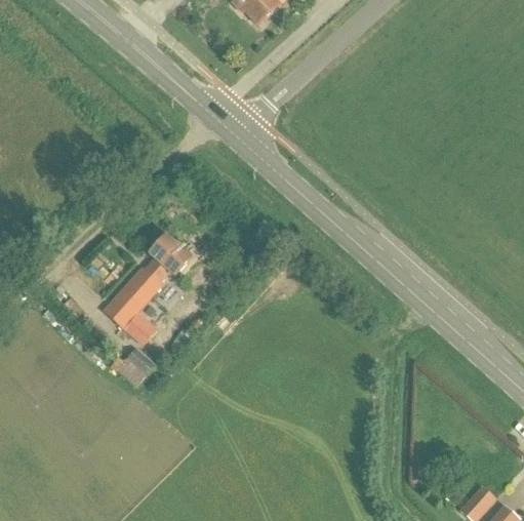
[(234,0),(257,26),(279,5),(284,0),(234,0)]
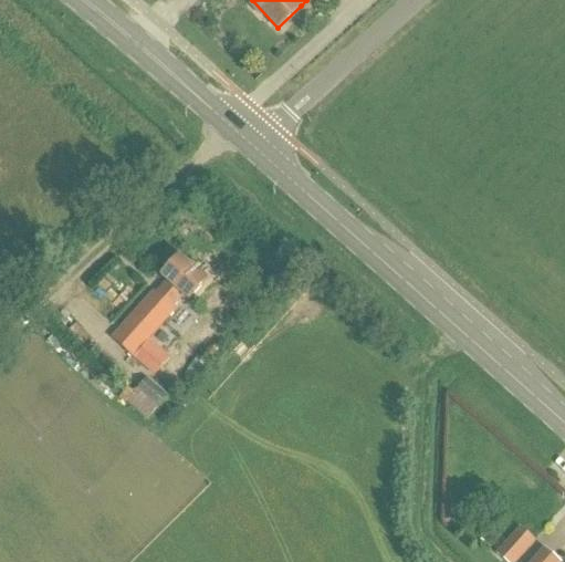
[(187,298),(205,278),(178,253),(160,273),(165,278),(153,291),(150,289),(107,337),(131,356),(174,308),(171,306),(182,293),(187,298)]
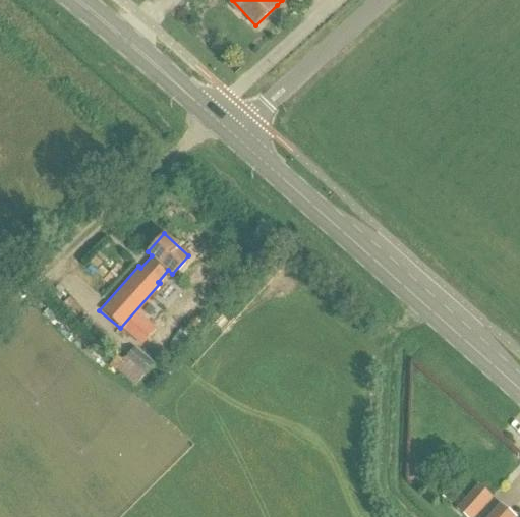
[(189,298),(194,292),(188,286),(182,292),(189,298)]
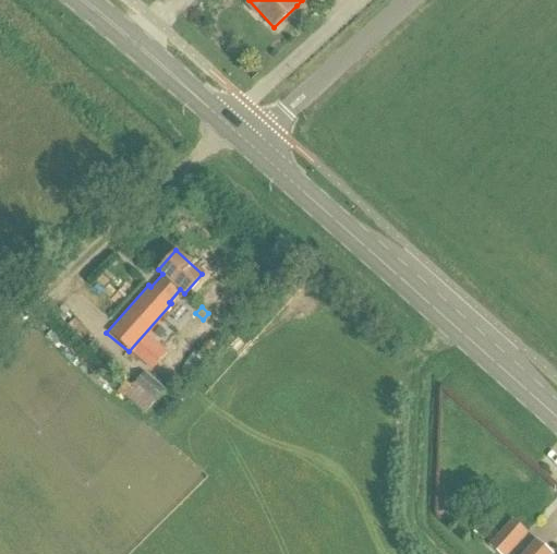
[(144,411),(150,402),(165,387),(144,370),(123,394),(144,411)]
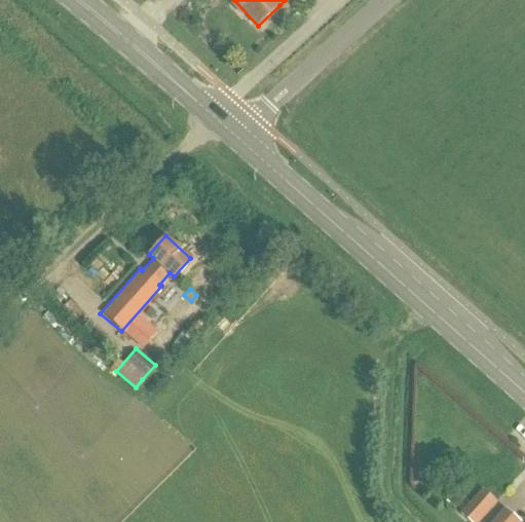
[(472,521),(476,521),(496,498),(482,486),(460,512),(472,521)]
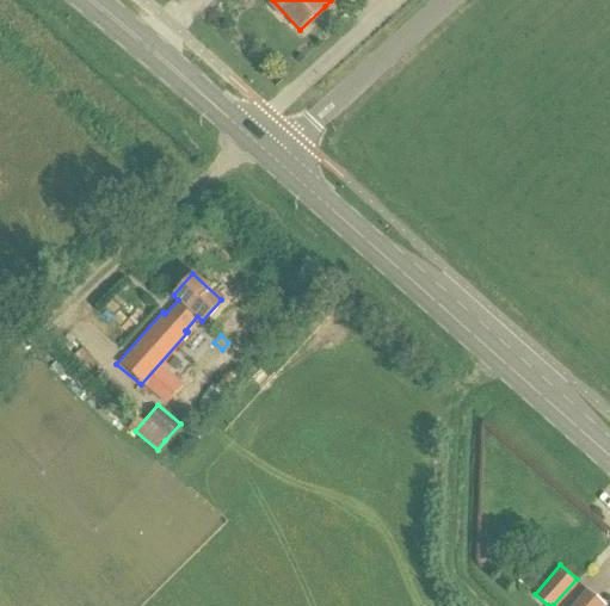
[(603,605),(605,604),(585,587),(568,605),(603,605)]
